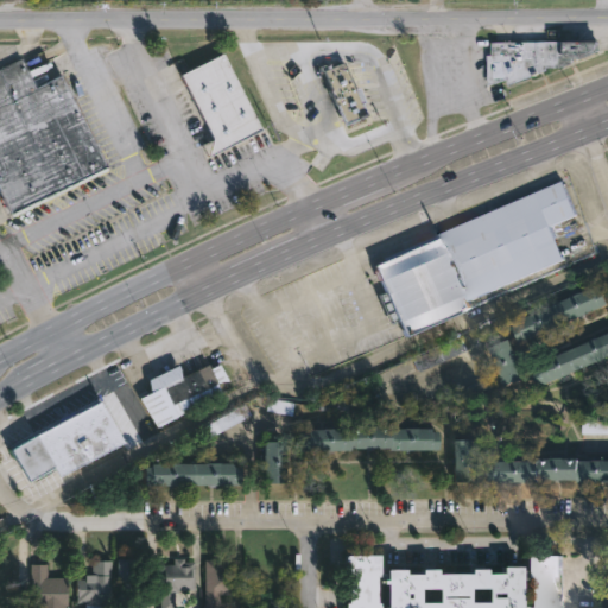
[(606,49),(559,68),(551,68),(551,69),(512,83),(510,78),(489,86),(489,55),(494,55),(494,42),(606,39),(606,49)]
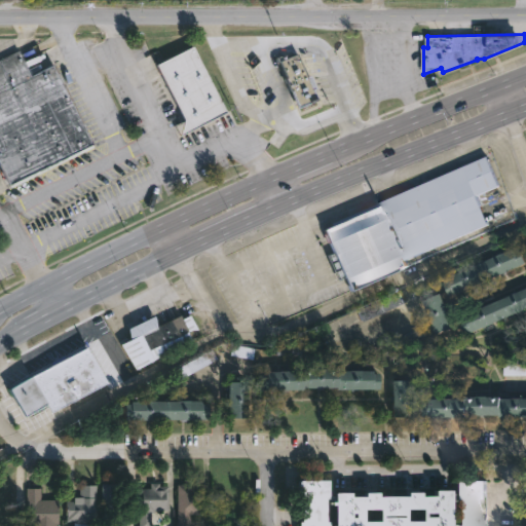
[(220,112),(183,130),(185,120),(157,65),(190,49),(220,112)]
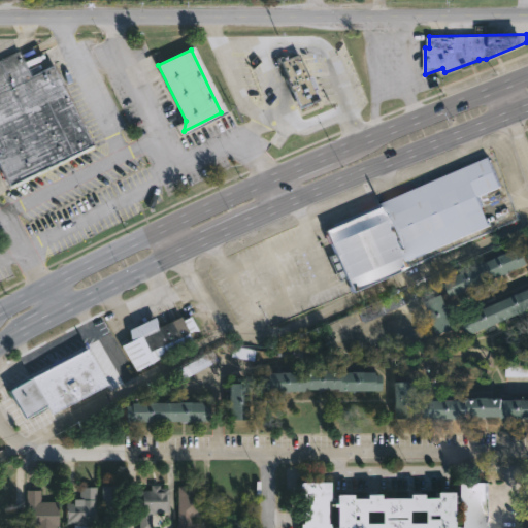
[(0,61),(21,51),(33,76),(57,64),(97,146),(12,188),(0,162),(0,61)]
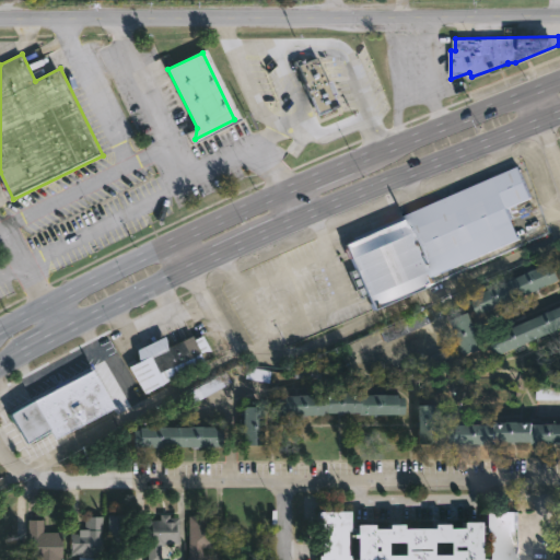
[(315,58),(325,81),(328,80),(335,93),(331,95),(336,105),(316,115),(302,83),(304,82),(298,66),(315,58)]
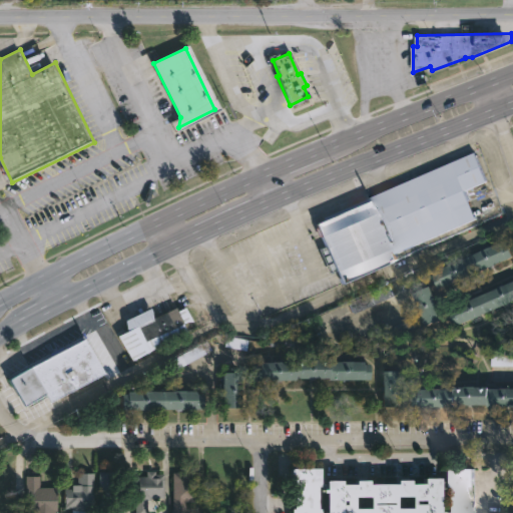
[(395,257),(340,282),(314,222),(475,151),(488,179),(465,189),(477,216),(393,253),(395,257)]
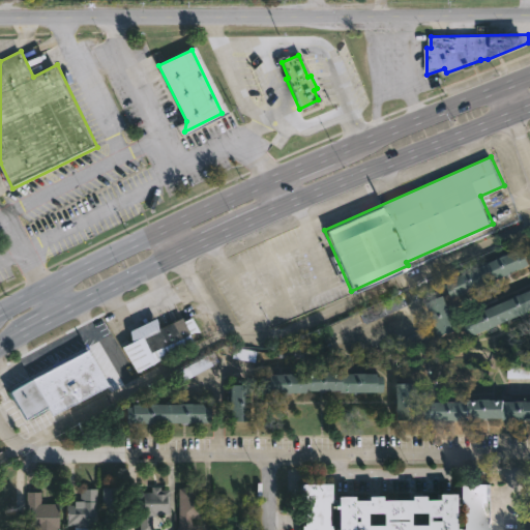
[(529,249),(529,252),(529,266),(459,298),(451,282),(523,249),(523,252),(529,249)]
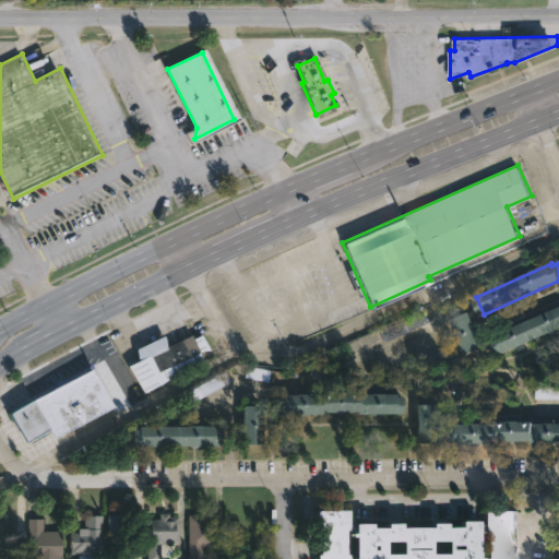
[(558,308),(558,330),(500,356),(492,339),(558,308)]
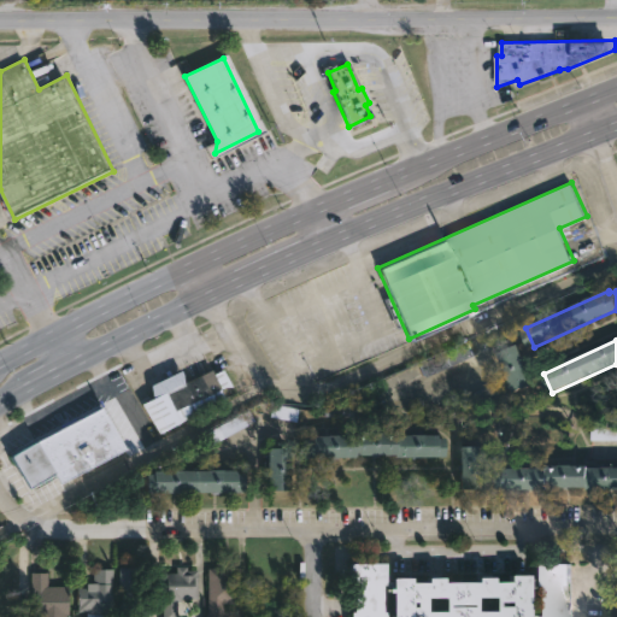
[(536,385),(516,393),(500,352),(521,345),(536,385)]
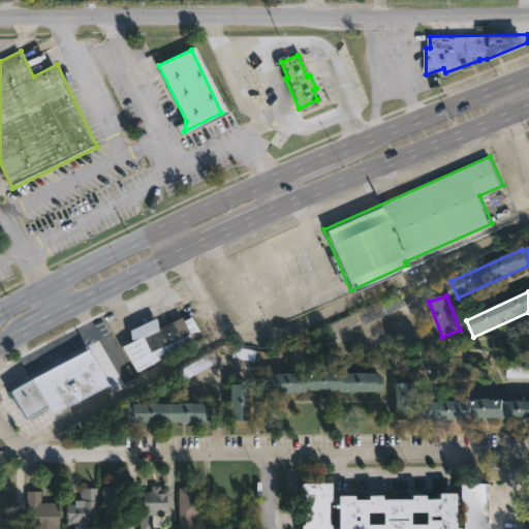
[(157,328),(180,316),(182,319),(192,341),(136,369),(132,360),(128,362),(119,344),(130,339),(128,329),(155,316),(157,328)]
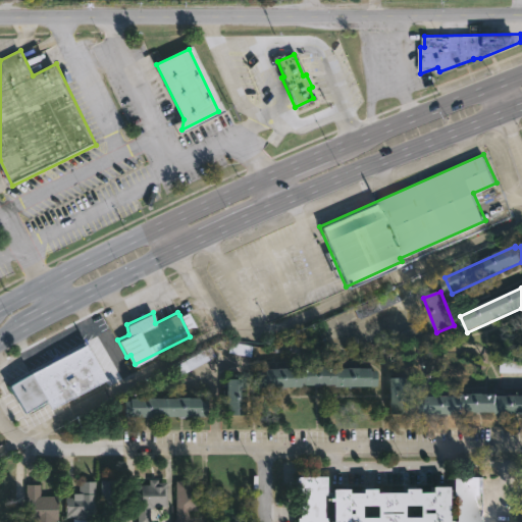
[(418,336),(393,348),(387,337),(418,324),(421,332),(417,333),(418,336)]
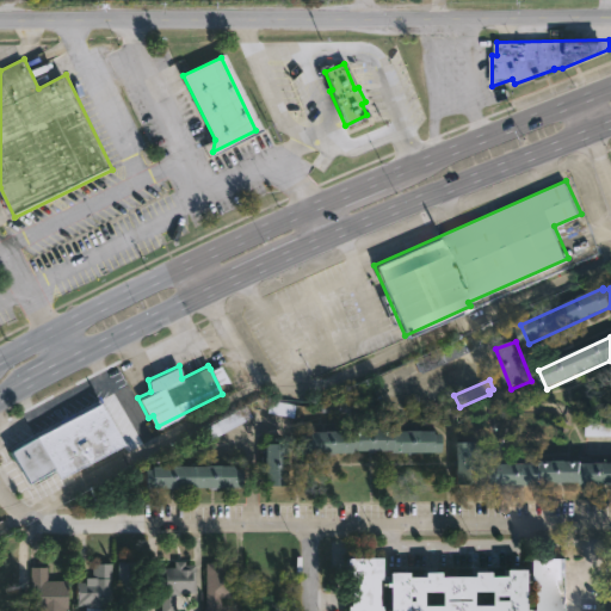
[(122,446),(57,480),(50,468),(26,481),(10,449),(99,402),(122,446)]
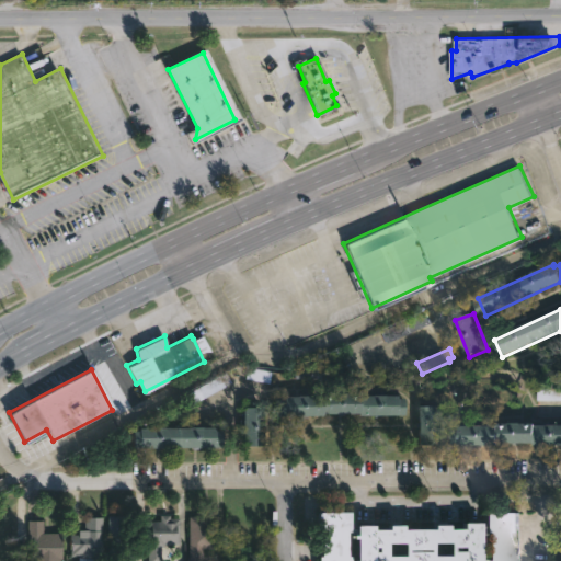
[(189,405),(183,396),(224,373),(230,382),(189,405)]
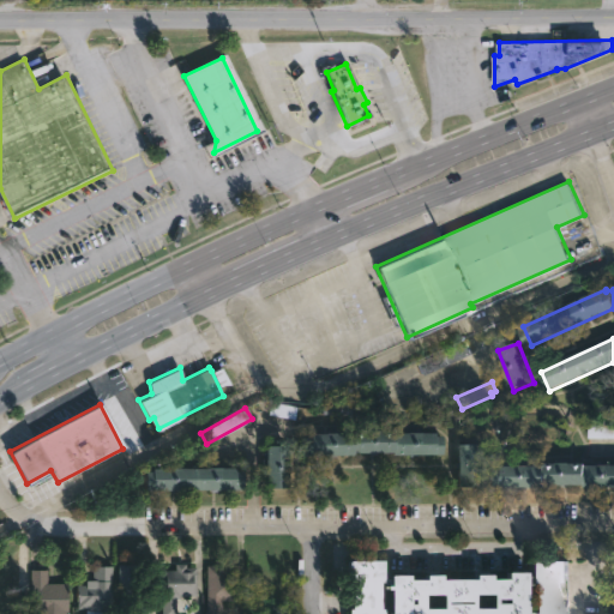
[(398,429),(398,432),(439,432),(439,435),(445,435),(445,453),(357,451),(357,455),(307,455),(307,437),(314,437),(314,432),(357,432),(357,428),(398,429)]
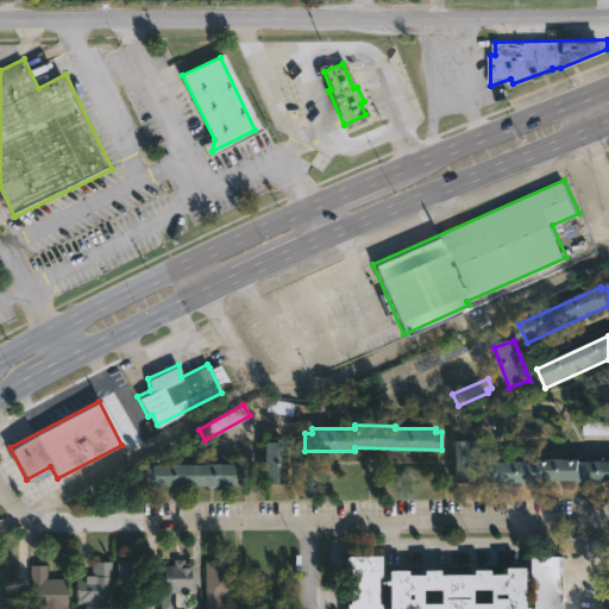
[(290,465),(292,470),(284,470),(284,484),(263,484),(263,466),(261,468),(259,456),(263,456),(263,441),(290,440),(290,465)]
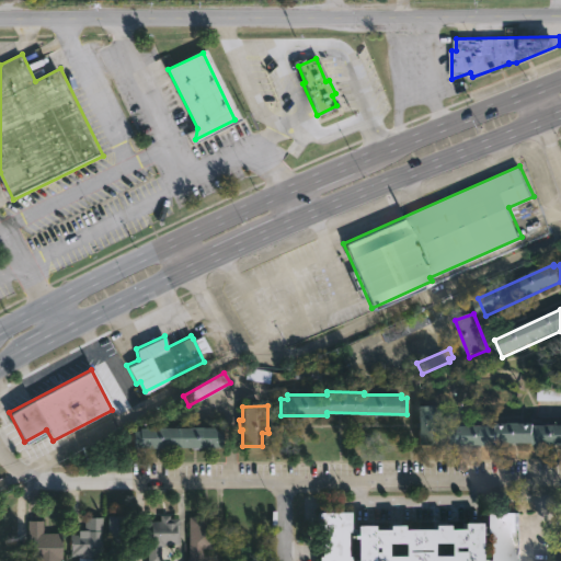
[(442,444),(423,444),(422,405),(441,405),(442,444)]
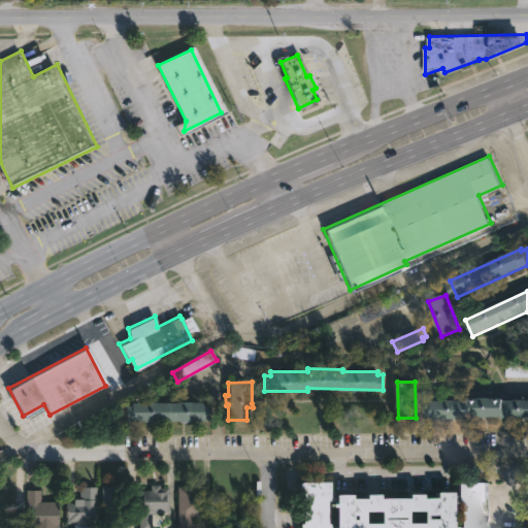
[(509,396),(509,398),(527,398),(527,417),(507,417),(507,415),(494,416),(494,418),(489,418),(489,416),(473,416),(473,418),(430,419),(430,402),(437,402),(437,399),(509,396)]
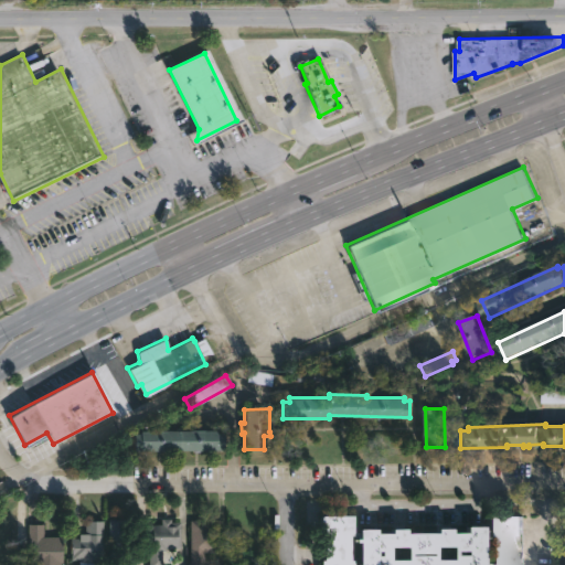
[(192,450),(136,450),(136,434),(142,434),(142,430),(220,430),(219,433),(225,434),(225,450),(192,450)]
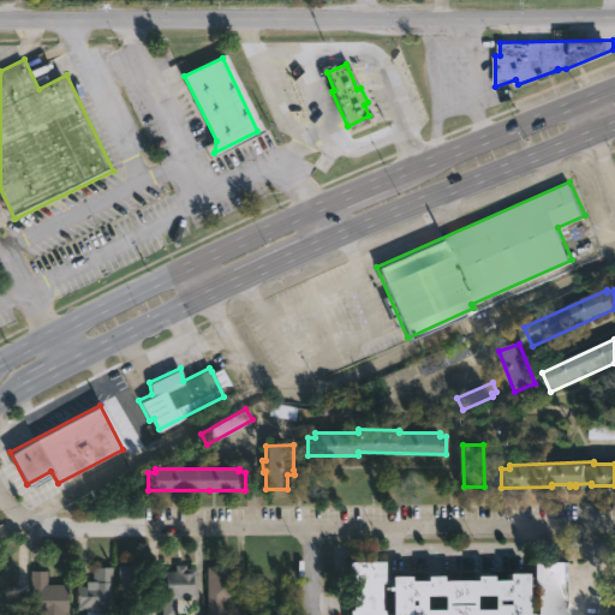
[(382,583),(382,609),(386,609),(386,614),(389,614),(352,614),(352,609),(354,609),(354,561),(384,561),(384,583),(382,583)]
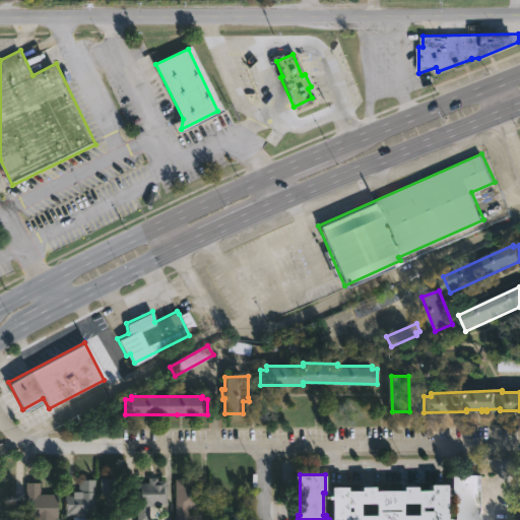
[(475,494),(476,519),(478,519),(450,519),(454,519),(453,494),(451,494),(450,475),(478,475),(478,494),(475,494)]
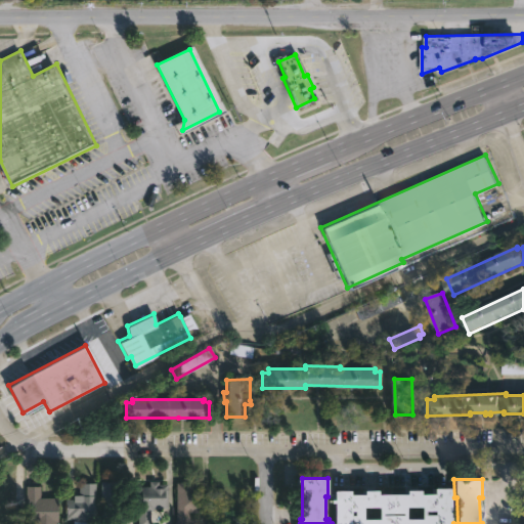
[(169,484),(168,509),(151,510),(150,523),(137,523),(138,486),(150,487),(150,481),(160,481),(160,484),(169,484)]
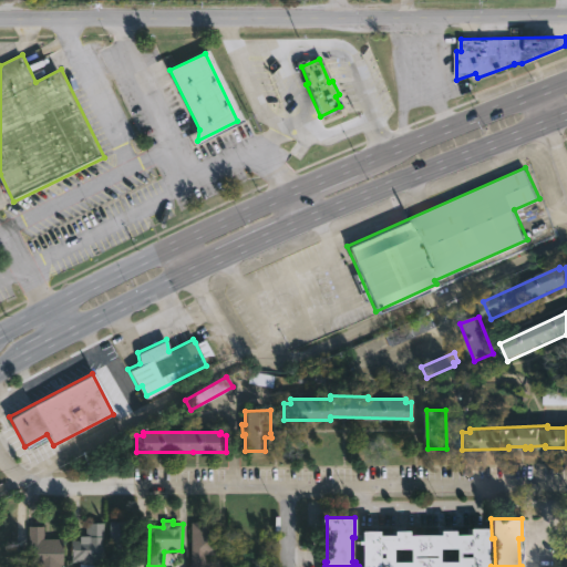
[(105,523),(106,564),(95,564),(95,566),(82,566),(82,563),(73,563),(72,540),(88,540),(88,523),(105,523)]
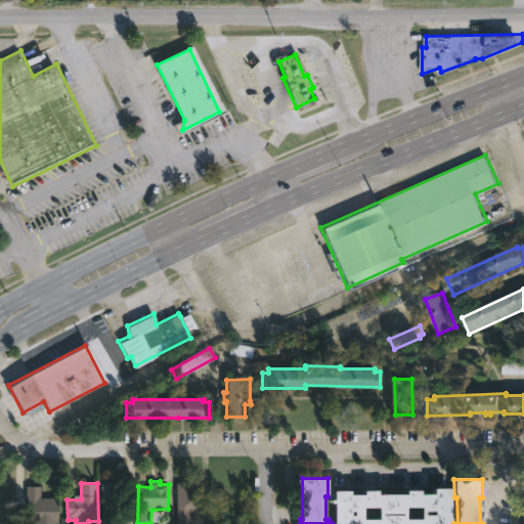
[(197,483),(197,485),(204,485),(205,513),(191,513),(192,521),(193,521),(193,523),(177,523),(177,521),(179,521),(178,483),(197,483)]
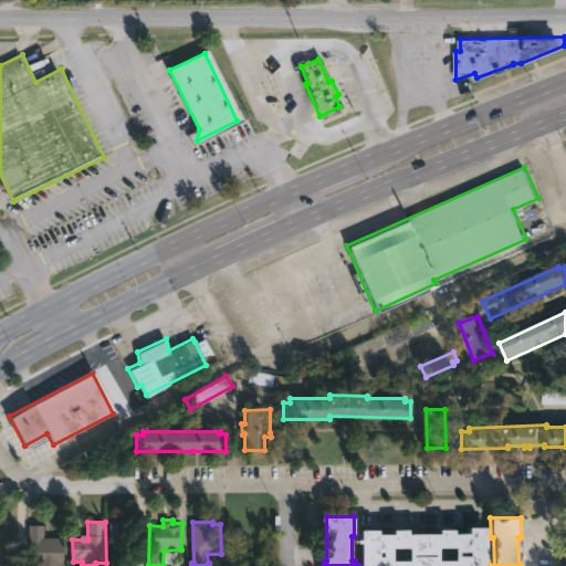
[(140,524),(139,565),(112,565),(113,546),(111,546),(111,523),(140,524)]
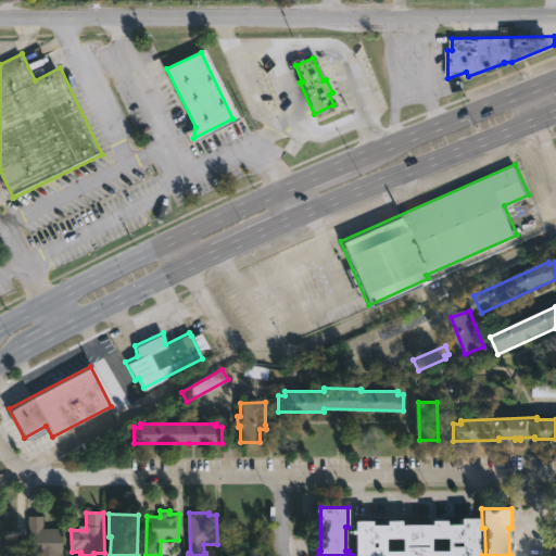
[(45,517),(45,529),(64,529),(64,555),(35,555),(35,532),(29,532),(29,517),(45,517)]
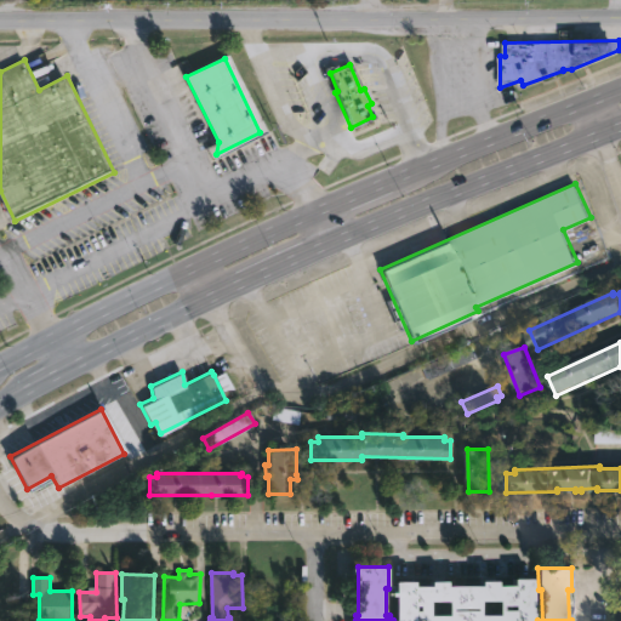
[(535,579),(535,620),(397,620),(398,596),(393,596),(393,593),(397,593),(397,581),(416,581),(416,586),(433,587),(433,581),(450,581),(450,586),(483,586),(483,581),(500,581),(500,586),(516,586),(516,579),(535,579)]
